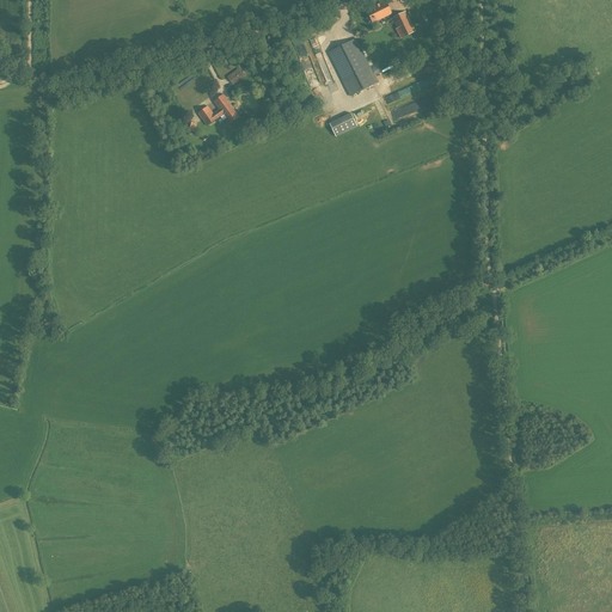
[(367,11),(373,23),(392,13),(386,1),(367,11)]
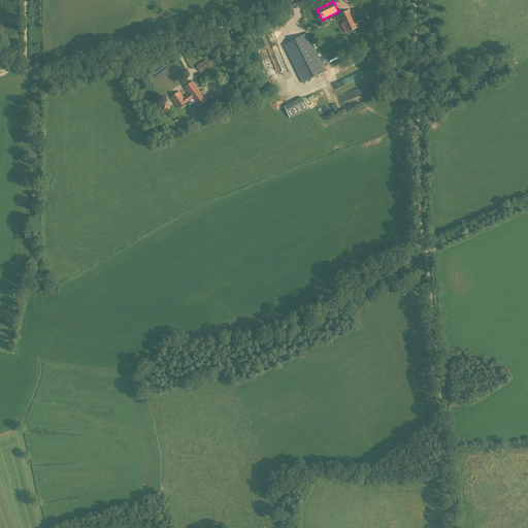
[(338,17),(341,23),(342,25),(341,25),(345,33),(358,27),(350,10),(338,17)]
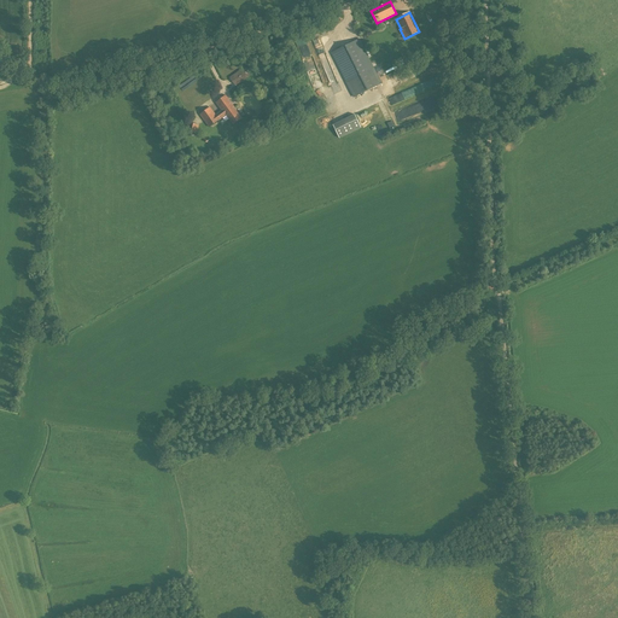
[(382,83),(374,69),(360,39),(332,53),(347,83),(353,95),(382,83)]
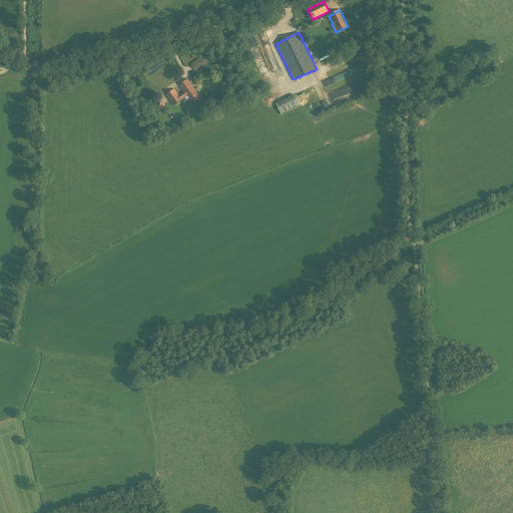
[(202,56),(190,65),(195,71),(207,62),(202,56)]
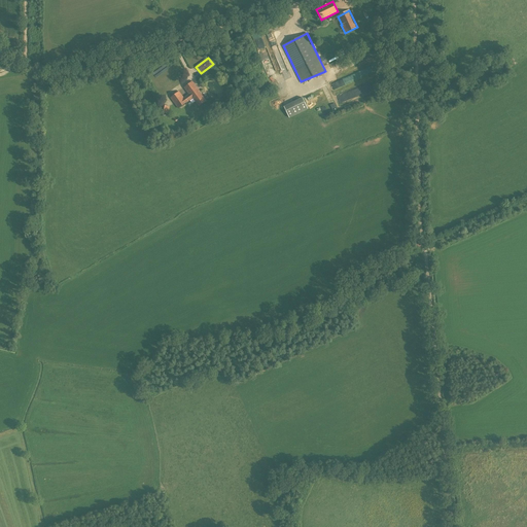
[(162,68),(153,72),(156,77),(169,69),(168,66),(163,70),(162,68)]
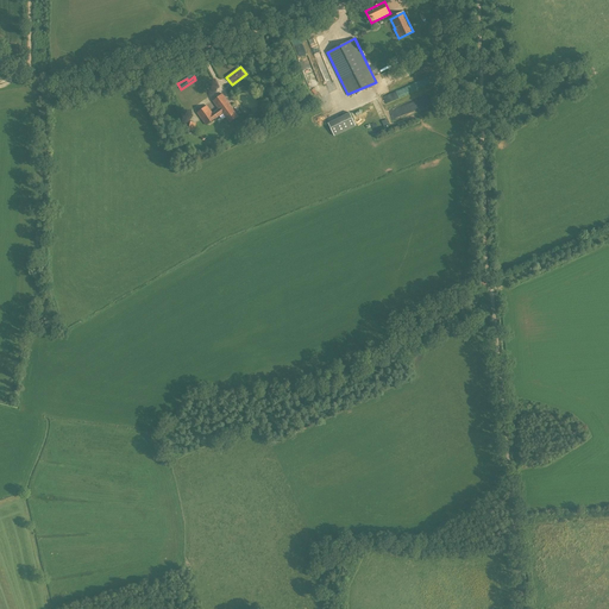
[(384,95),(387,102),(419,90),(415,82),(384,95)]
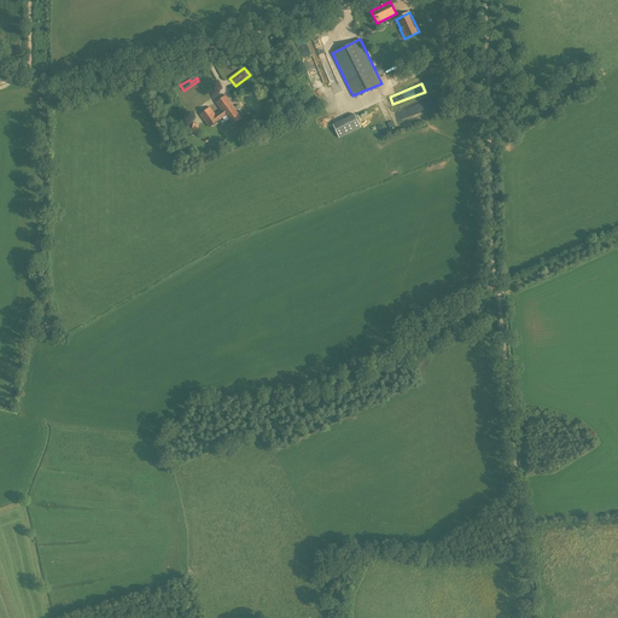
[(199,115),(209,128),(219,121),(226,115),(233,124),(242,118),(234,109),(235,109),(226,95),(215,103),(221,110),(215,115),(210,106),(199,115)]
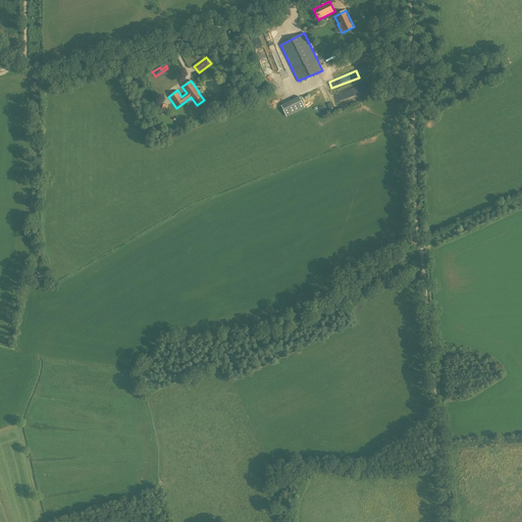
[(284,116),(304,109),(300,97),(280,104),(284,116)]
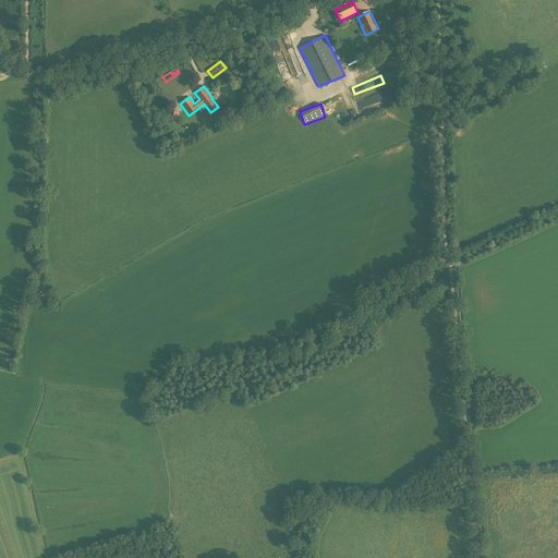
[(168,119),(169,119),(167,123),(177,124),(178,120),(178,121),(180,112),(170,110),(168,119)]
